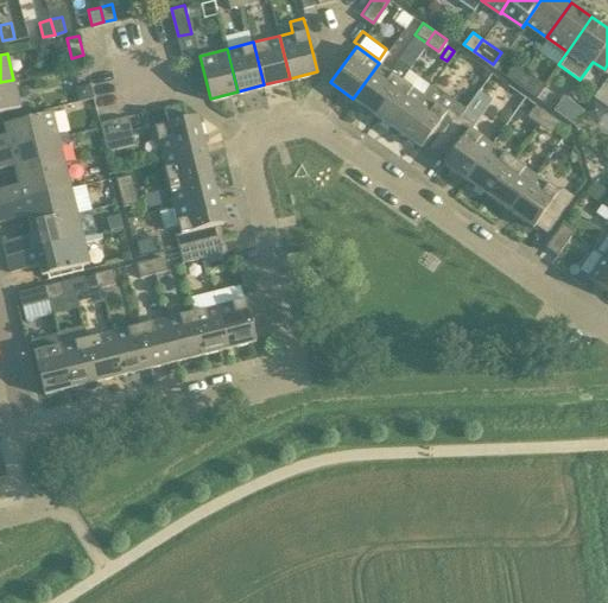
[(379,63),(353,99),(375,114),(410,67),(398,58),(390,70),(379,63)]
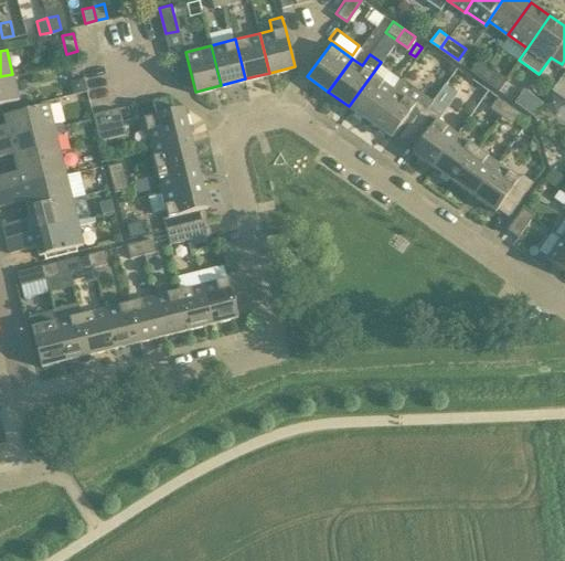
[(479,75),(487,64),(478,57),(470,69),(479,75)]
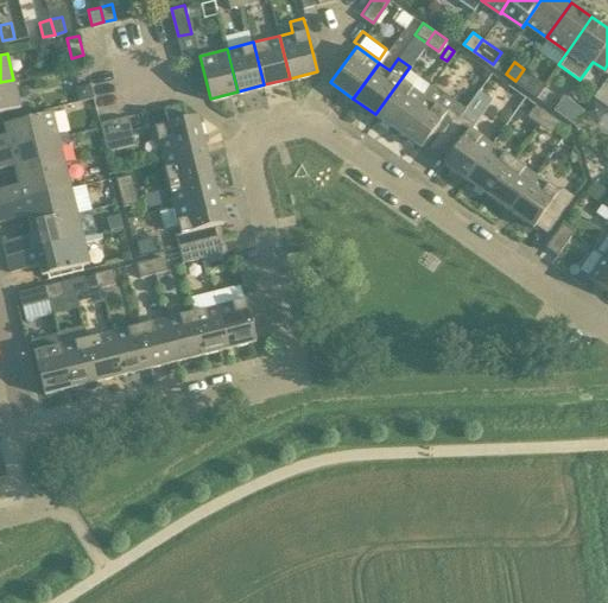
[(410,67),(375,114),(398,129),(423,94),(401,78),(410,67)]
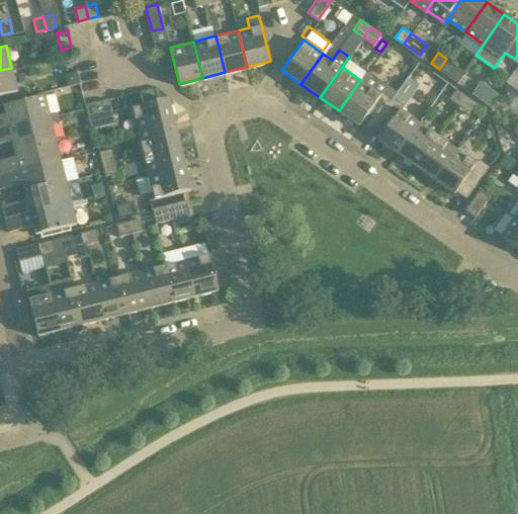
[(446,59),(439,69),(457,82),(464,71),(446,59)]
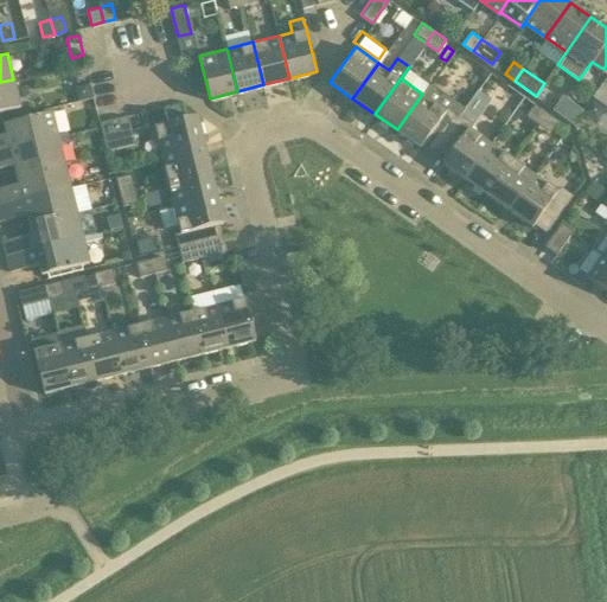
[(13,79),(0,82),(0,109),(19,106),(13,79)]
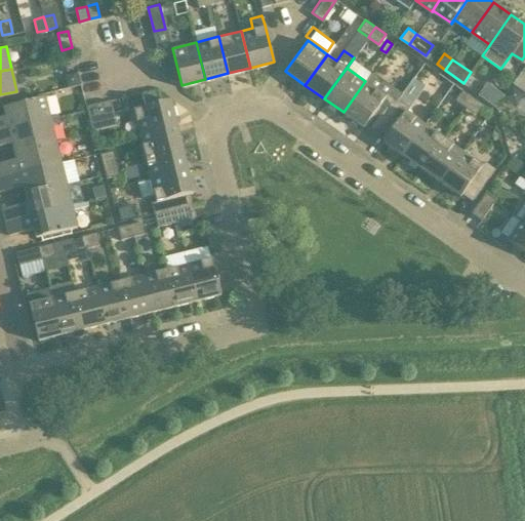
[(523,88),(524,85),(524,72),(518,69),(511,81),(523,88)]
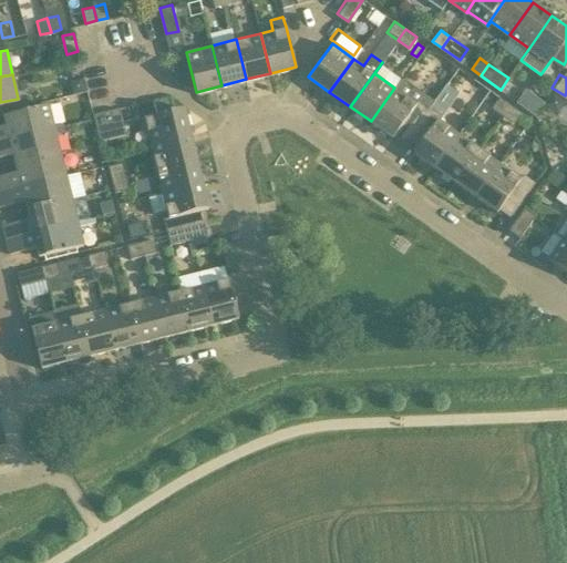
[(85,90),(82,77),(69,80),(72,92),(85,90)]
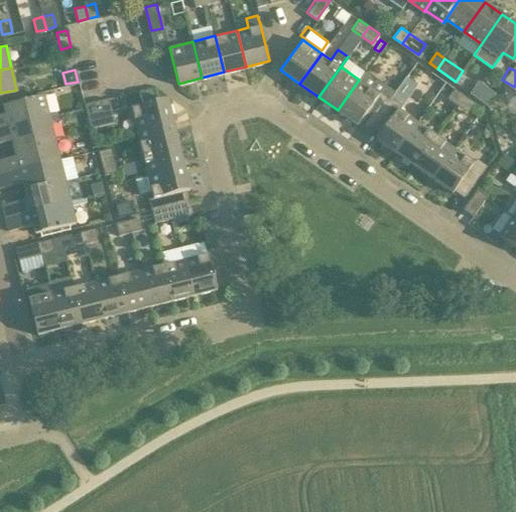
[(359,80),(338,110),(357,124),(360,119),(370,126),(391,97),(395,90),(366,70),(359,80)]
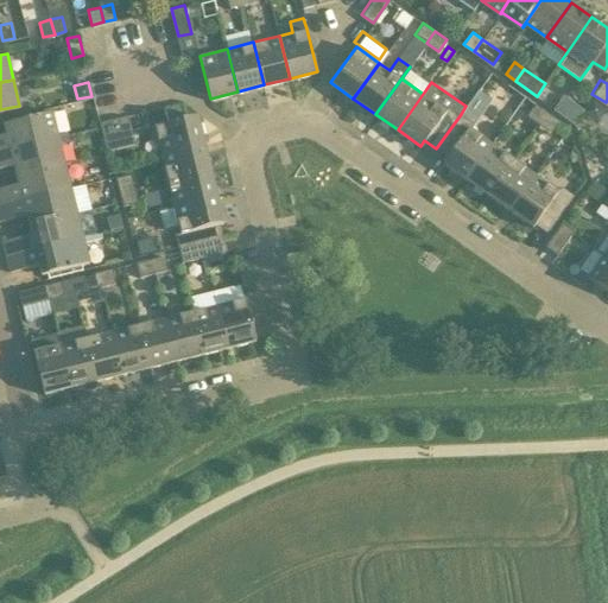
[(563,114),(571,120),(572,121),(582,108),(572,101),(563,94),(553,108),(563,114)]
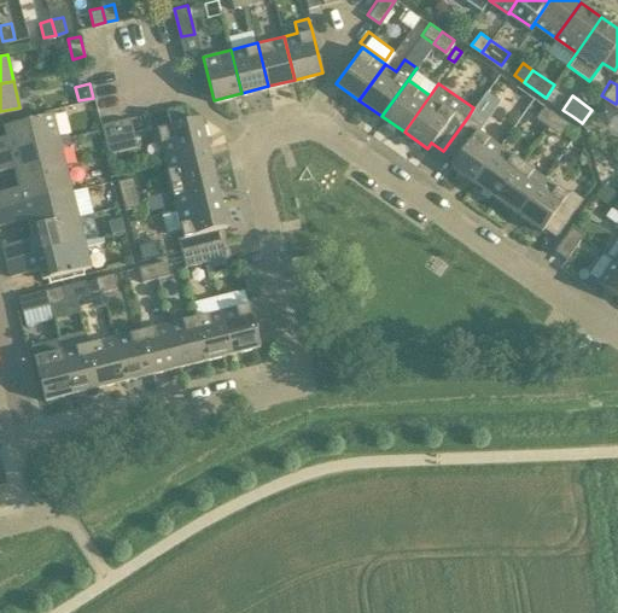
[(184,104),(165,109),(169,123),(187,120),(184,104)]
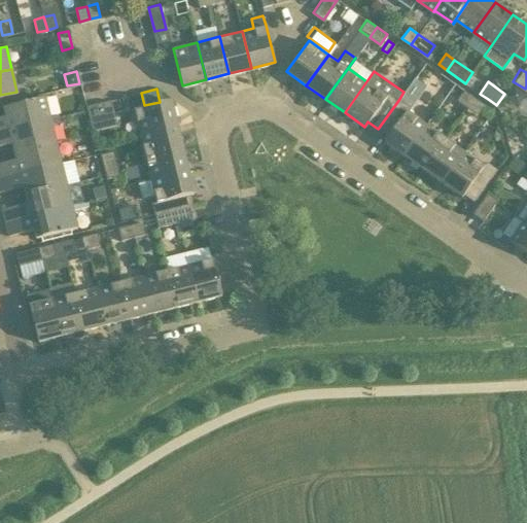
[(466,106),(473,96),(463,89),(456,99),(466,106)]
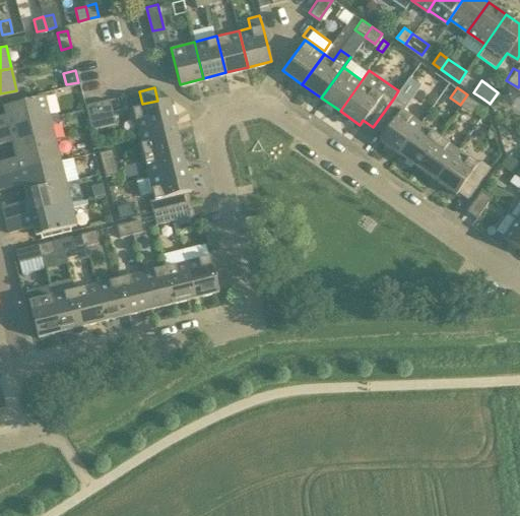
[(0,128),(58,114),(57,111),(49,113),(44,94),(3,105),(5,114),(0,115),(0,128)]
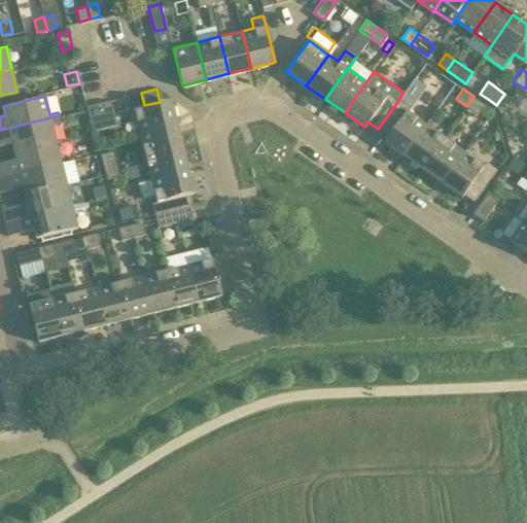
[(473,96),(466,106),(477,113),(484,103),(473,96)]
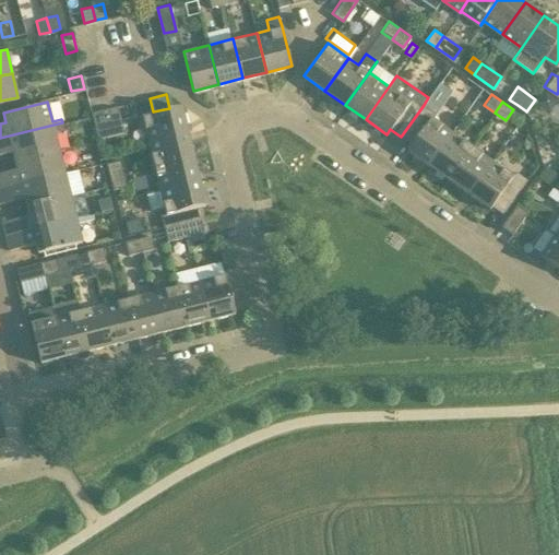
[(98,138),(125,131),(118,105),(92,110),(98,138)]
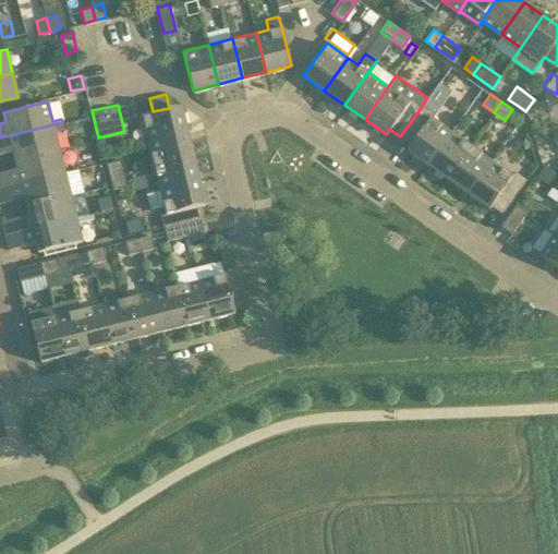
[(147,140),(187,130),(181,105),(169,108),(153,111),(142,115),(147,140)]
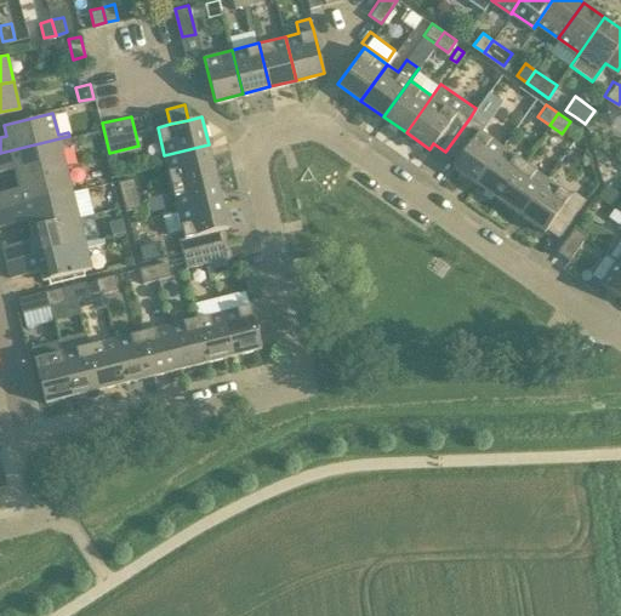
[(471,117),(445,152),(456,160),(453,165),(476,182),(502,146),(480,130),(483,125),(471,117)]
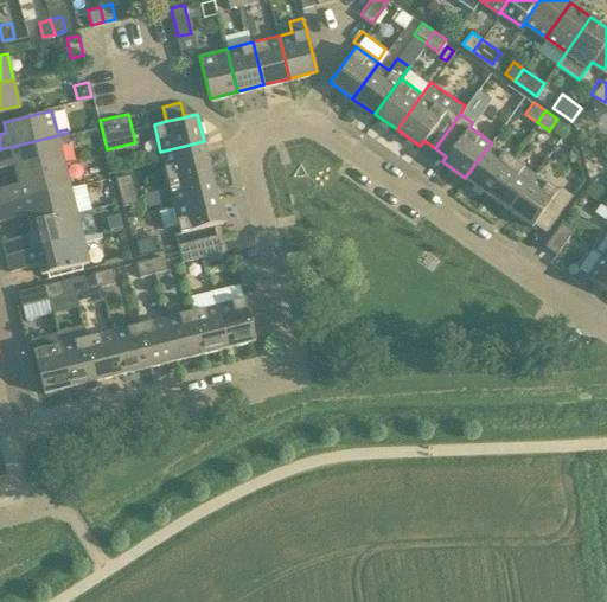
[(68,133),(0,149),(0,166),(14,162),(17,172),(64,160),(59,141),(69,139),(68,133)]
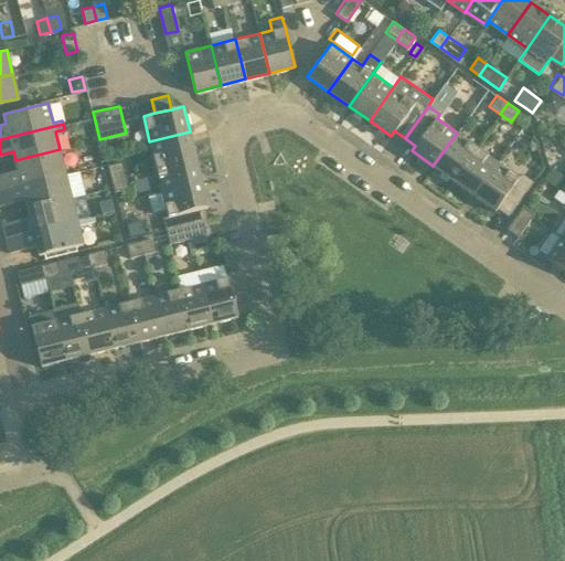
[(190,131),(149,141),(156,166),(195,156),(190,131)]
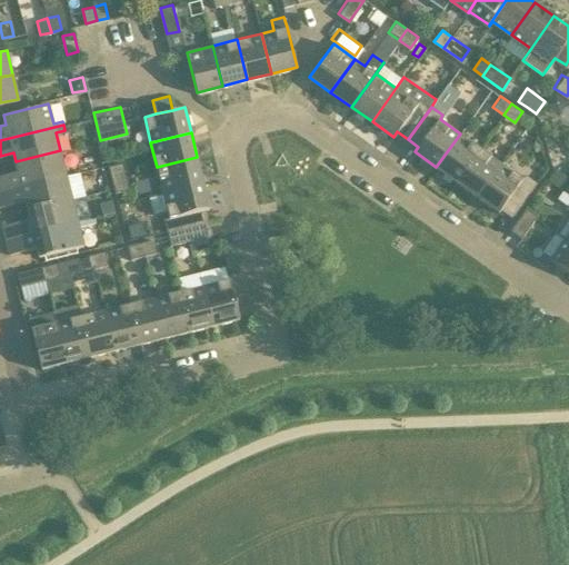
[(460,134),(436,167),(457,181),(480,148),(460,134)]
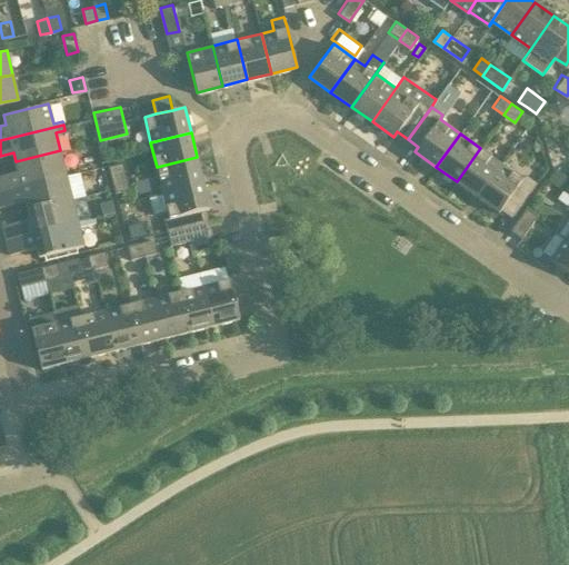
[(480,148),(457,181),(477,196),(501,162),(480,148)]
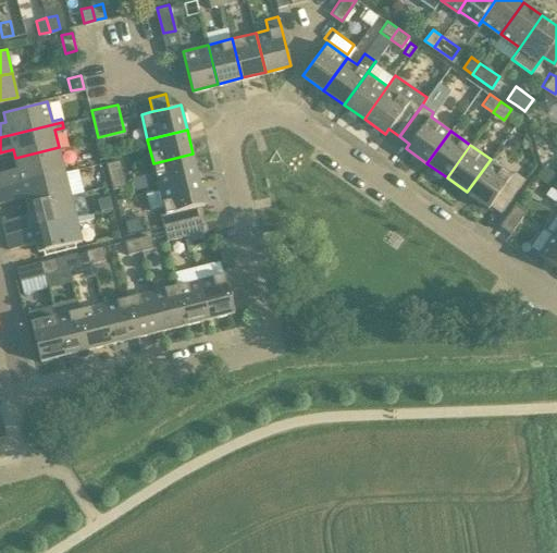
[(59,147),(15,158),(17,168),(0,171),(0,185),(64,170),(59,147)]
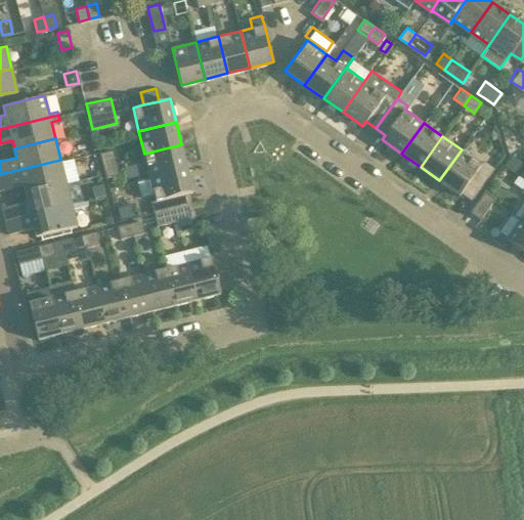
[(181,144),(144,154),(149,176),(186,167),(181,144)]
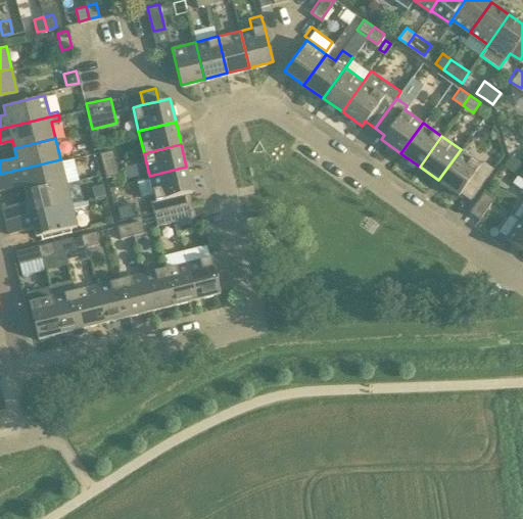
[(102,163),(114,160),(111,148),(99,151),(102,163)]
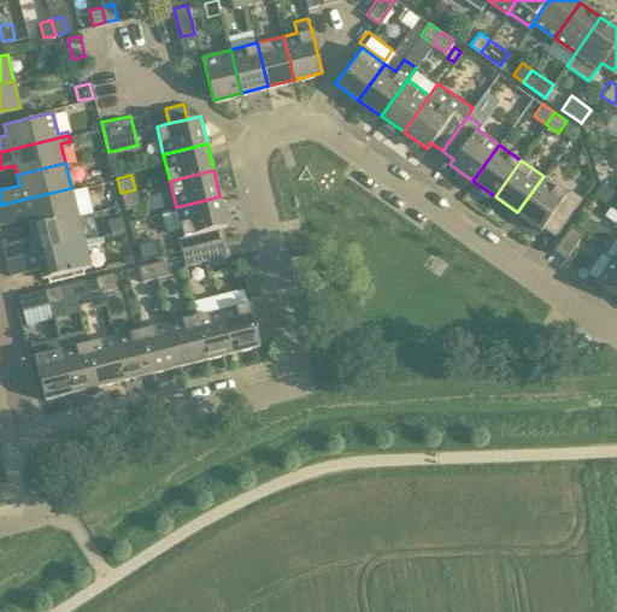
[(565,192),(544,176),(517,212),(541,229),(545,223),(557,231),(582,196),(569,187),(565,192)]
